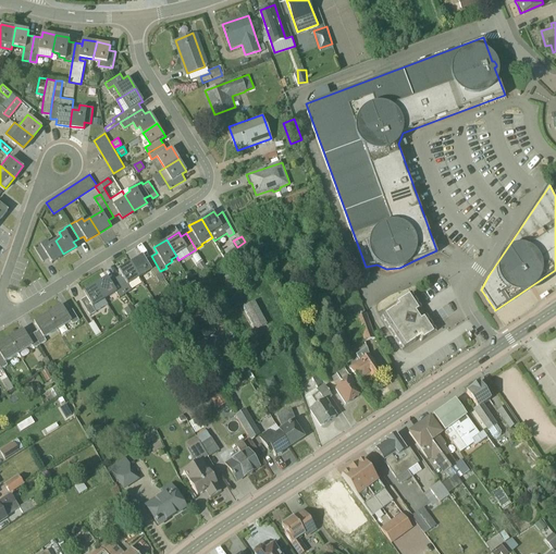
[(51,261),(63,254),(56,241),(49,244),(47,241),(40,244),(39,242),(34,246),(44,260),(49,257),(51,261)]
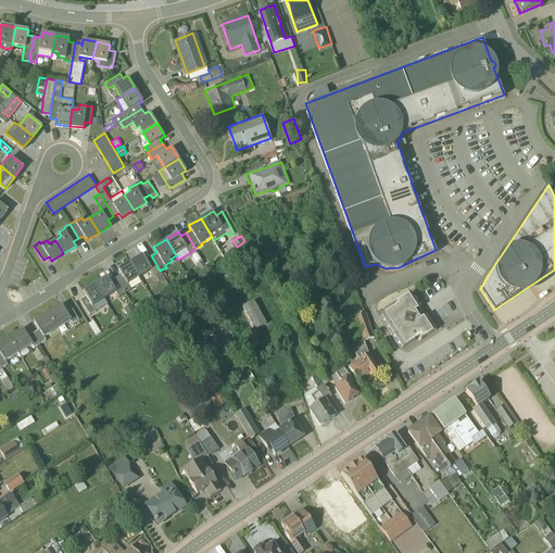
[(140,276),(151,268),(159,281),(165,278),(160,271),(151,255),(146,259),(143,253),(130,262),(140,276)]
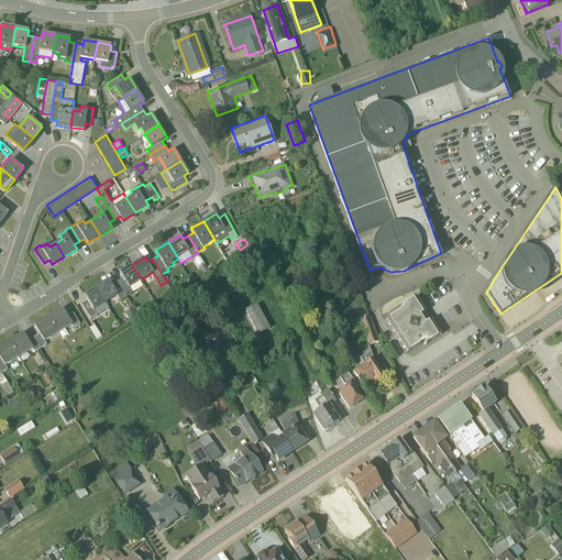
[(206,262),(199,266),(204,273),(209,270),(206,262)]
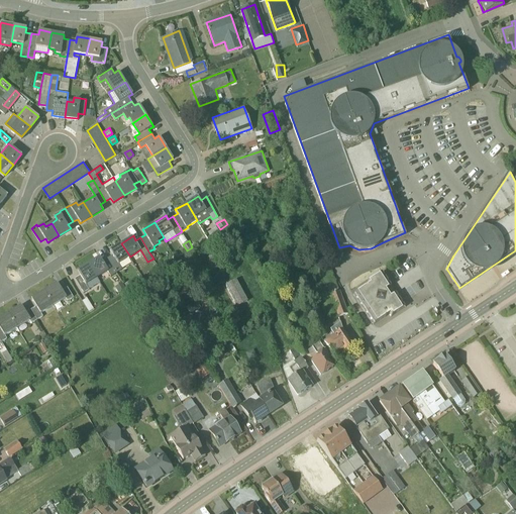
[(110,250),(112,254),(108,258),(116,272),(122,268),(119,263),(130,257),(121,243),(110,250)]
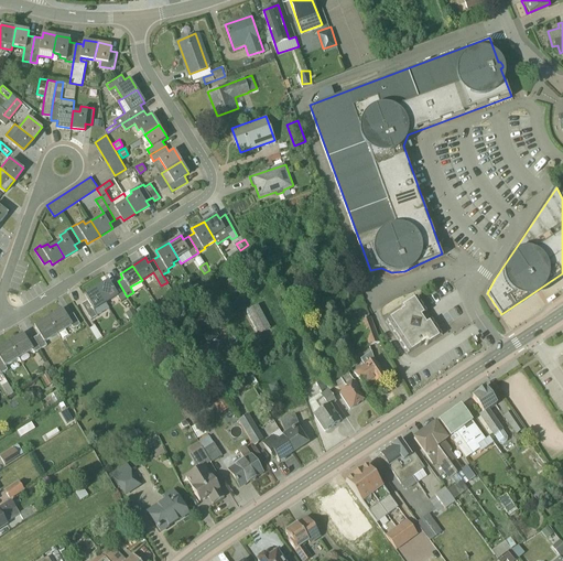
[(240,289),(234,276),(225,280),(231,293),(240,289)]
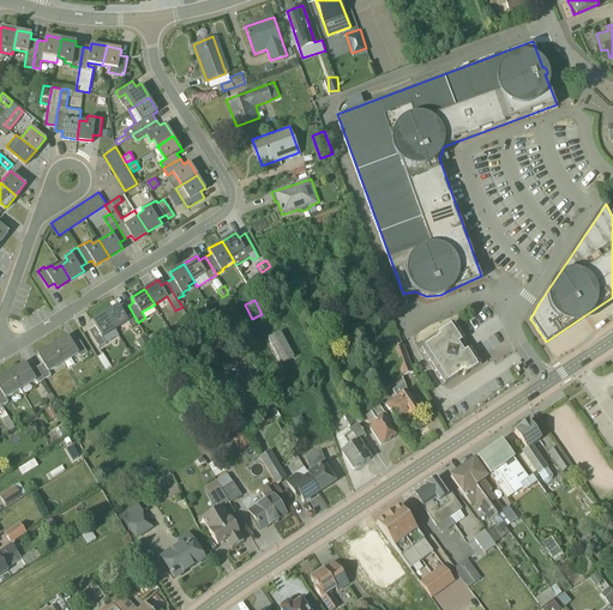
[(132,326),(138,322),(128,306),(122,308),(119,303),(106,312),(115,328),(128,321),(132,326)]
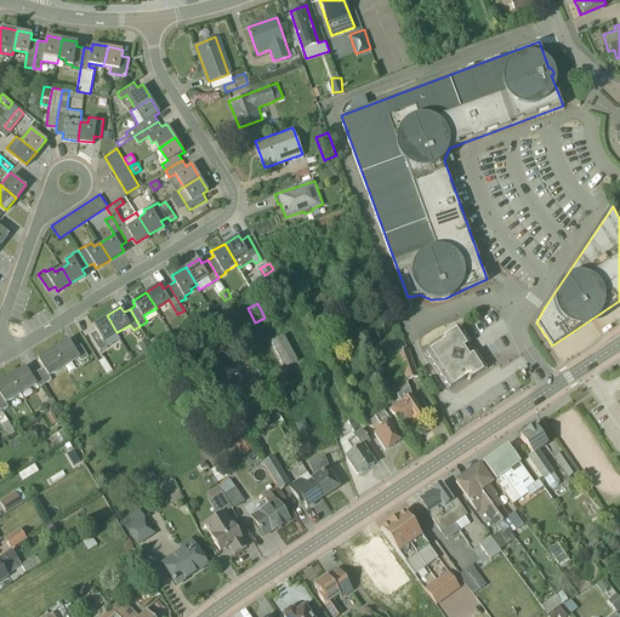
[(120,338),(117,332),(107,315),(92,324),(96,330),(90,333),(101,349),(120,338)]
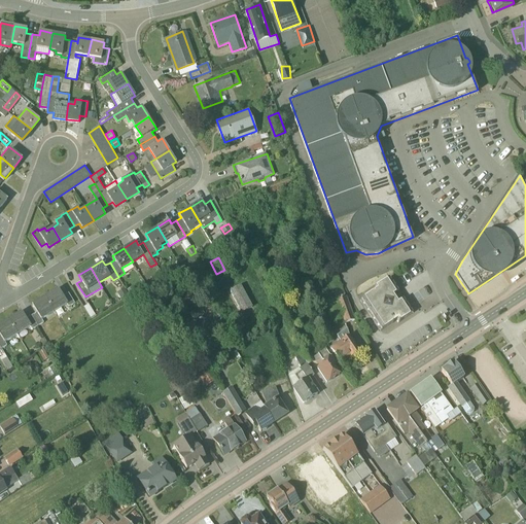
[(378,287),(361,298),(381,328),(397,318),(398,321),(412,312),(389,277),(376,285),(378,287)]
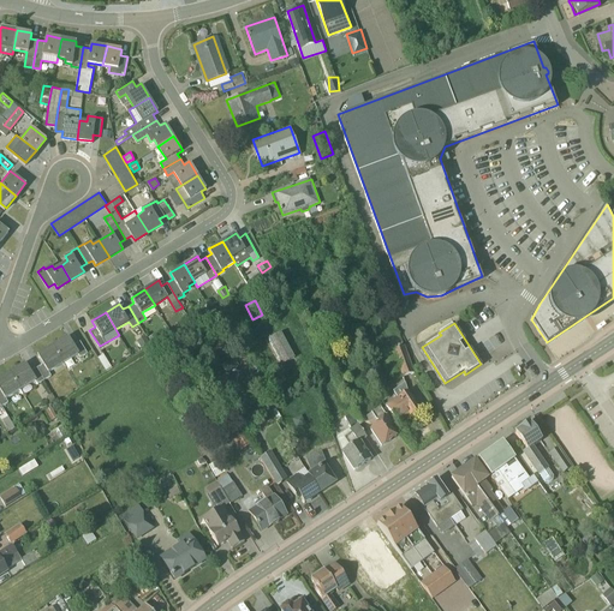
[(294,357),(281,331),(268,337),(281,363),(294,357)]
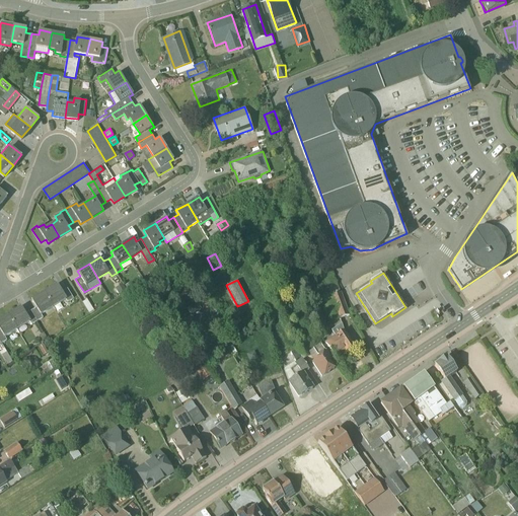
[(350,313),(339,283),(328,287),(340,317),(350,313)]
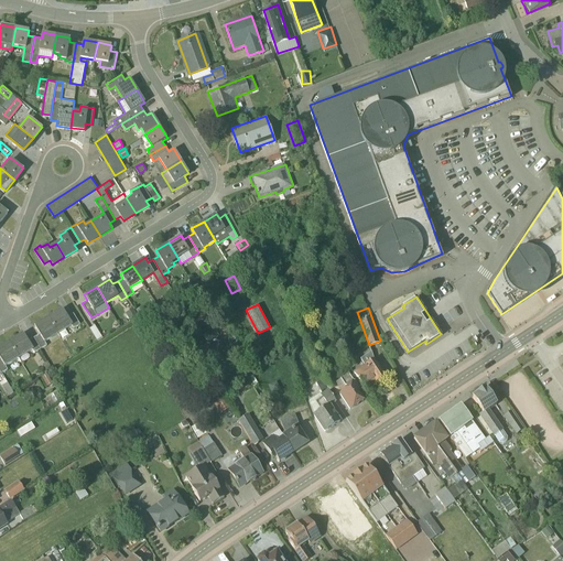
[(74,327),(80,323),(73,312),(67,315),(63,309),(49,317),(58,334),(60,333),(63,337),(69,334),(65,328),(72,324),(74,327)]
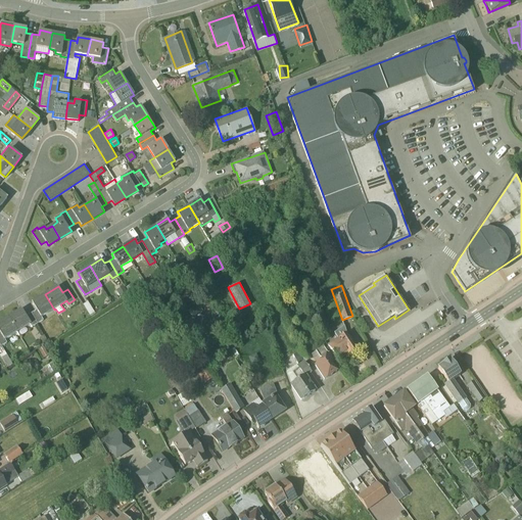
[(41,317),(54,310),(45,294),(32,301),(41,317)]
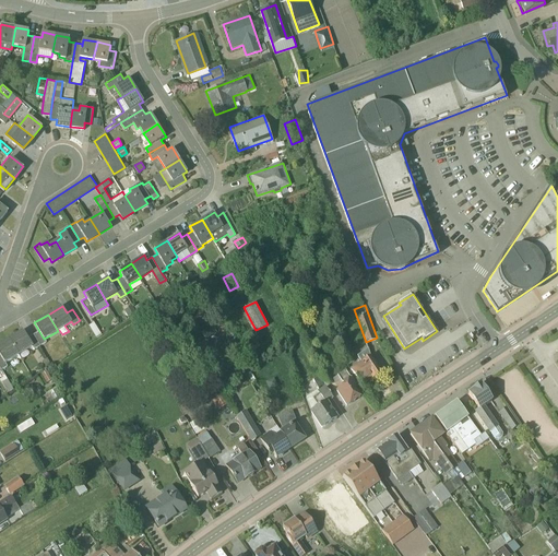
[(94,321),(88,324),(96,335),(102,332),(94,321)]
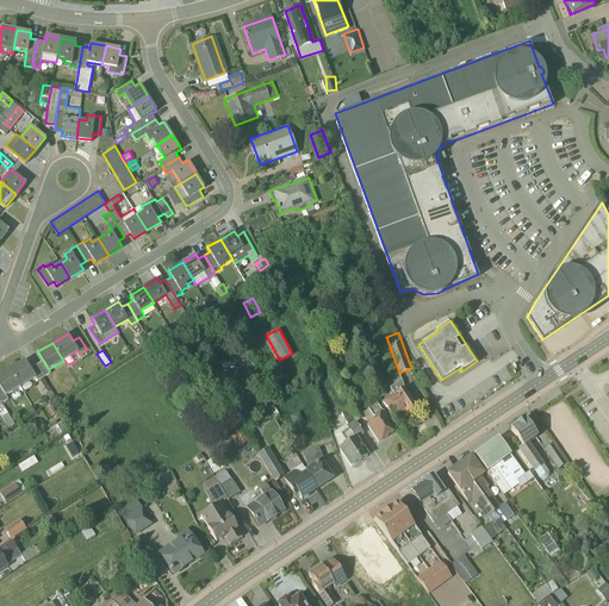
[(37,380),(44,375),(36,363),(30,367),(25,358),(10,368),(20,386),(36,376),(37,380)]
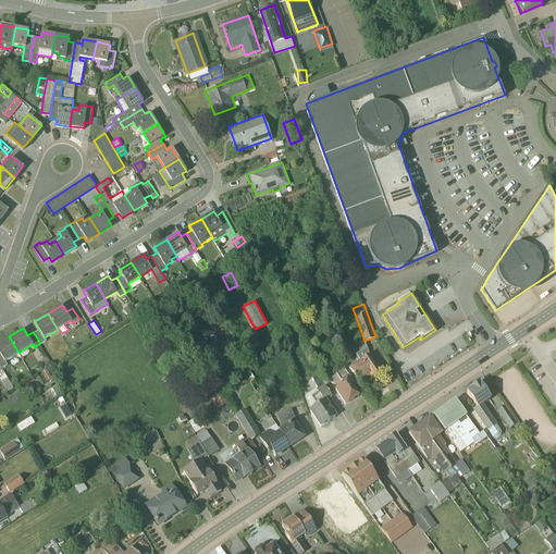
[(0,342),(0,353),(0,366),(1,368),(8,364),(5,361),(19,353),(9,336),(0,342)]
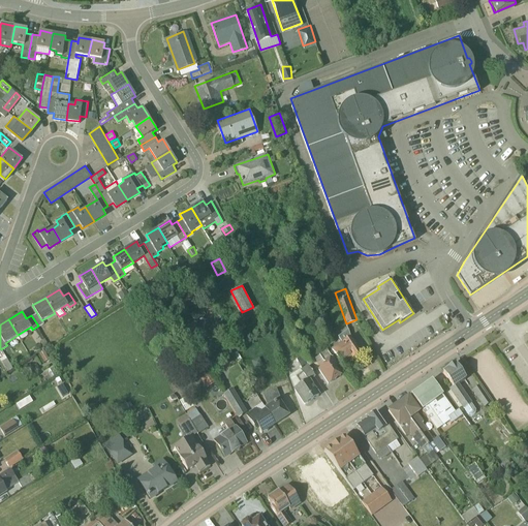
[(341,364),(360,350),(346,331),(339,336),(342,340),(331,348),(341,364)]
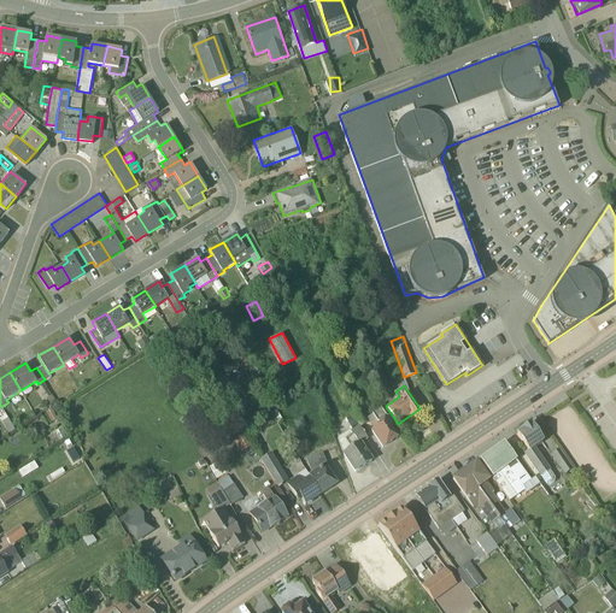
[(370,426),(383,446),(398,436),(392,426),(396,425),(383,406),(367,416),(373,424),(370,426)]
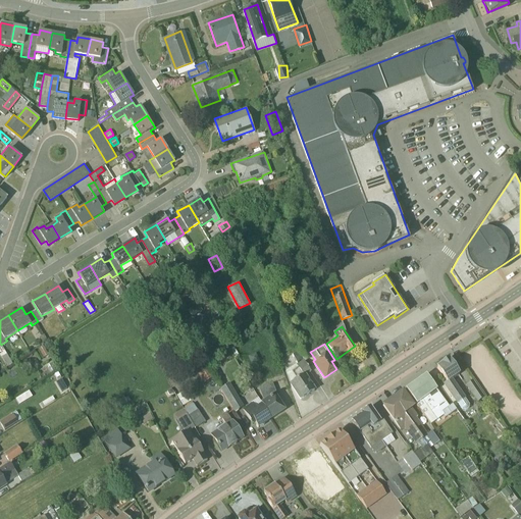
[(298,350),(305,360),(311,356),(304,346),(298,350)]
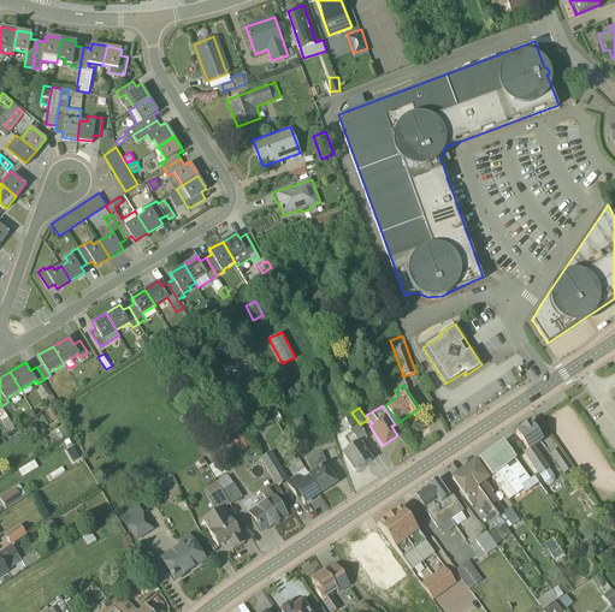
[(335,439),(355,469),(373,458),(361,440),(367,437),(360,425),(352,413),(344,416),(352,428),(335,439)]
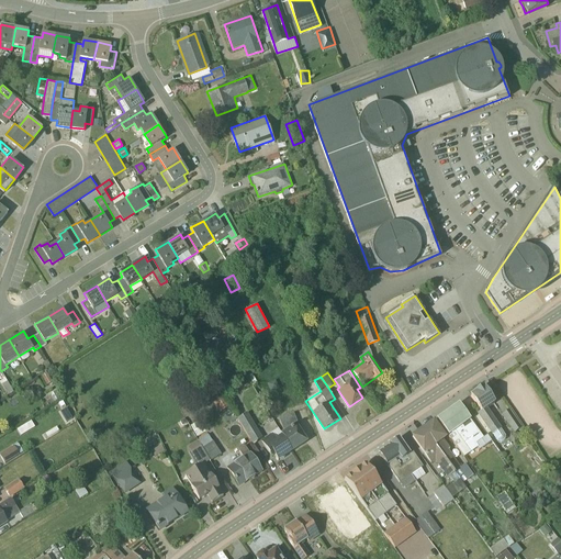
[(484,386),(471,394),(481,409),(478,411),(497,439),(502,440),(505,438),(506,434),(487,406),(495,402),(484,386)]
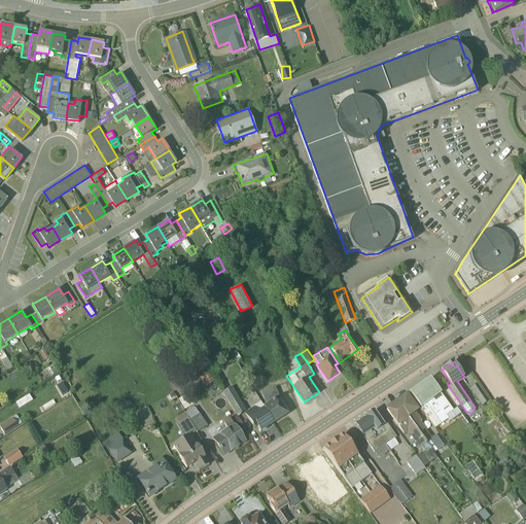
[(206,383),(214,379),(209,368),(200,372),(206,383)]
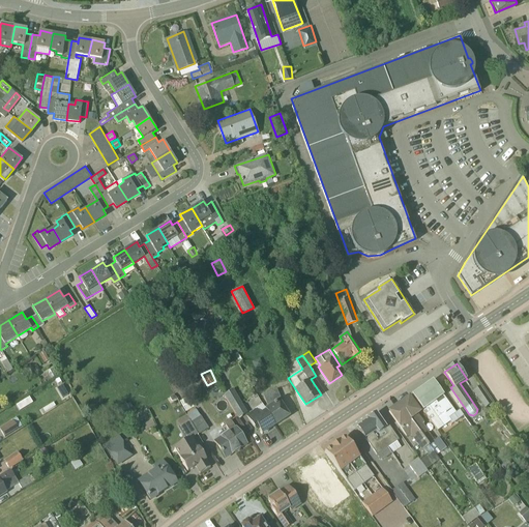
[(457,412),(433,380),(413,394),(438,429),(451,419),(449,417),(457,412)]
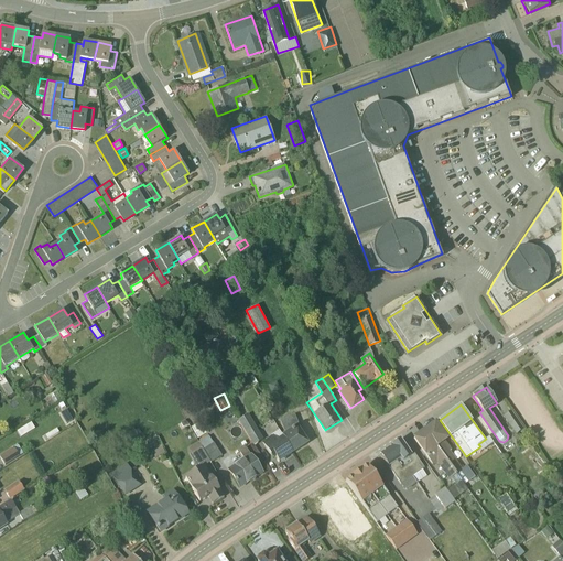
[(511,409),(504,414),(517,433),(524,428),(521,422),(518,418),(511,409)]
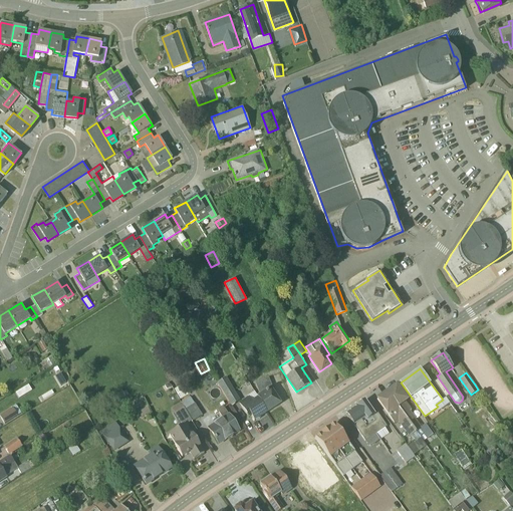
[(225,375),(218,379),(233,403),(240,399),(225,375)]
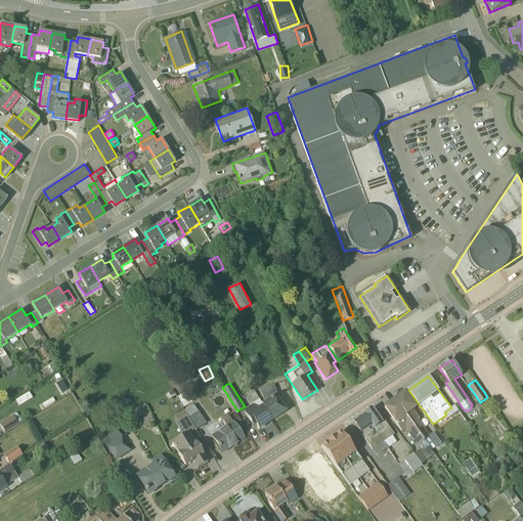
[(261,404),(271,419),(286,409),(281,402),(275,384),(260,389),(265,400),(261,404)]
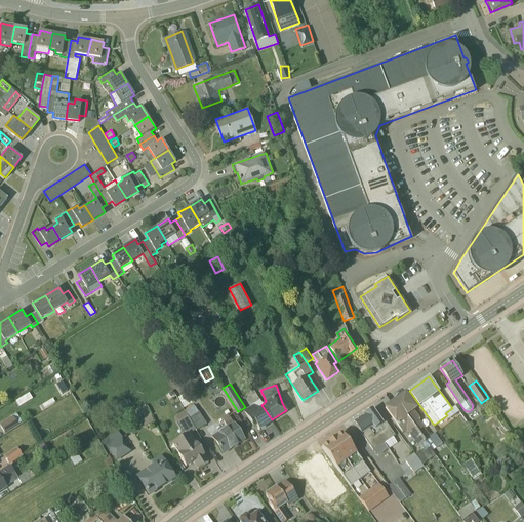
[(407,392),(396,400),(429,444),(432,448),(442,442),(434,431),(431,434),(413,408),(416,406),(407,392)]
